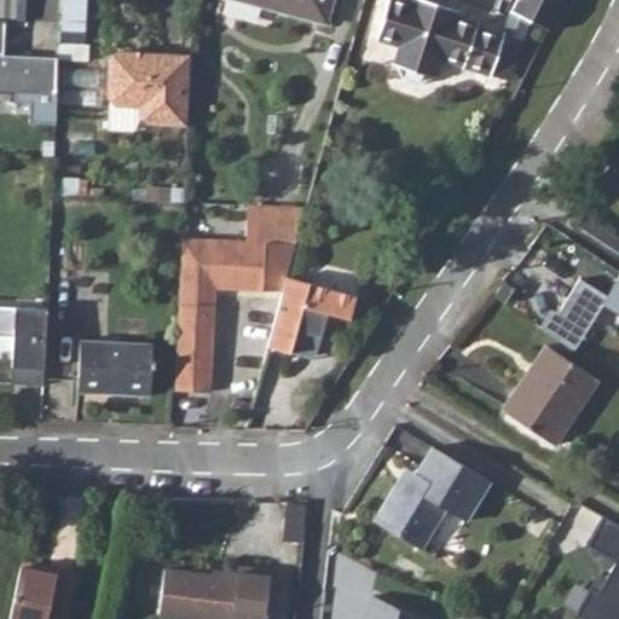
[(59,0),(58,41),(82,42),(84,0),(59,0)]
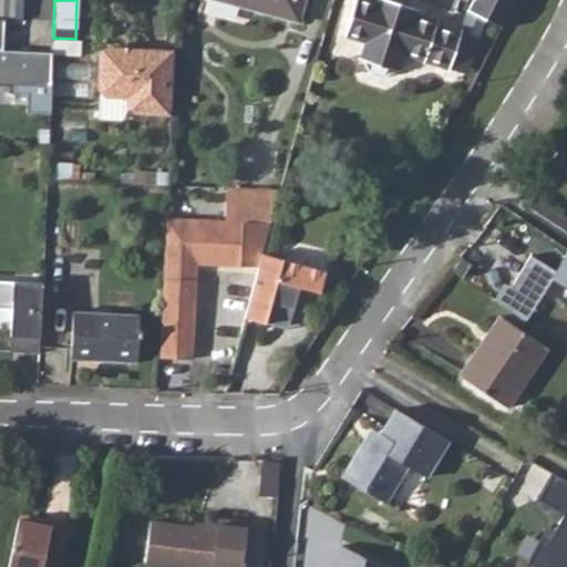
[(305,0),(222,0),(299,22),(305,0)]
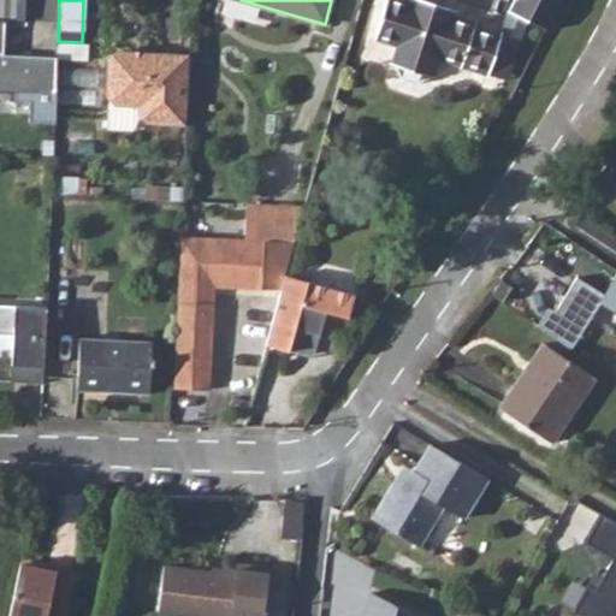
[(436,6),(416,0),(408,0),(408,4),(396,0),(383,0),(371,40),(395,47),(389,65),(427,77),(434,59),(485,75),(498,34),(448,16),(434,12),(436,6)]
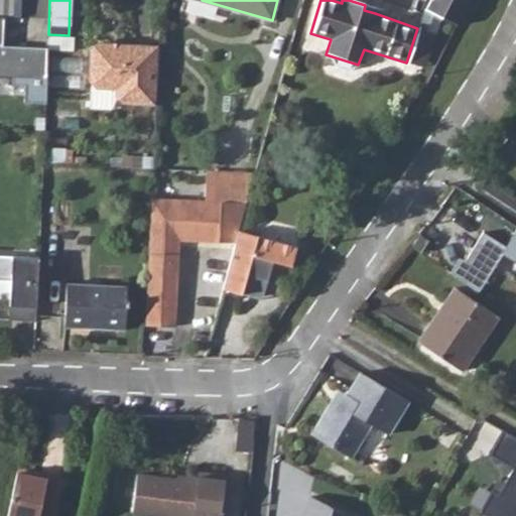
[(468,0),(423,0),(419,8),(455,27),(468,0)]
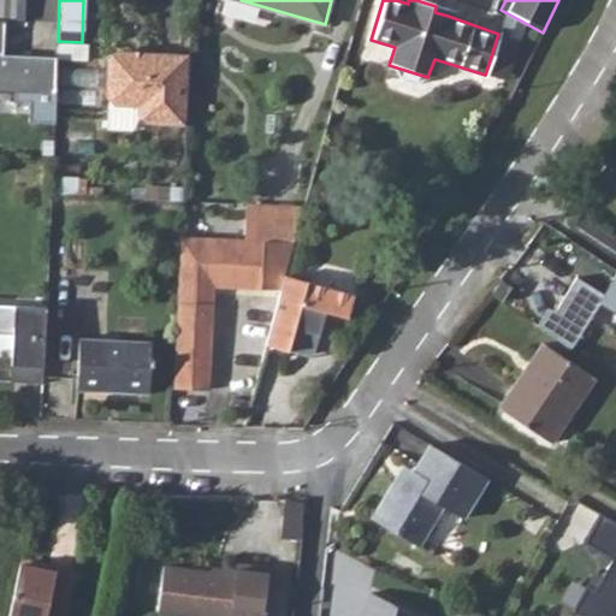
[(434,12),(448,16),(450,10),(436,6),(434,12)]
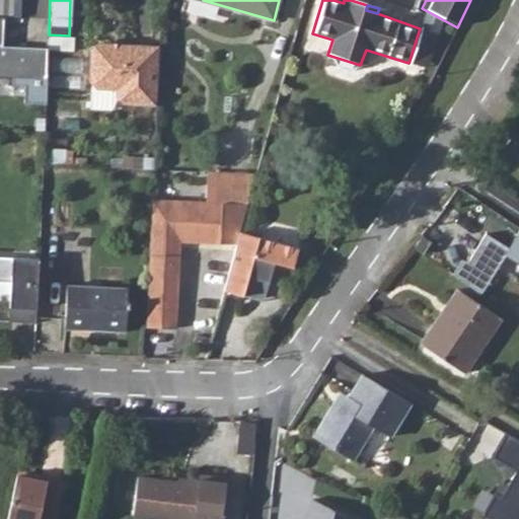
[(3,45),(5,16),(0,15),(0,76),(29,78),(29,100),(47,101),(49,47),(3,45)]
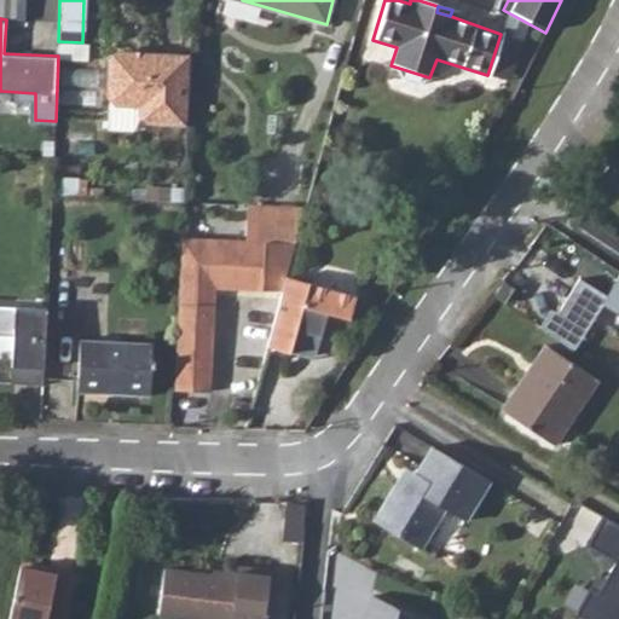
[(487,75),(505,80),(519,40),(501,34),(487,75)]
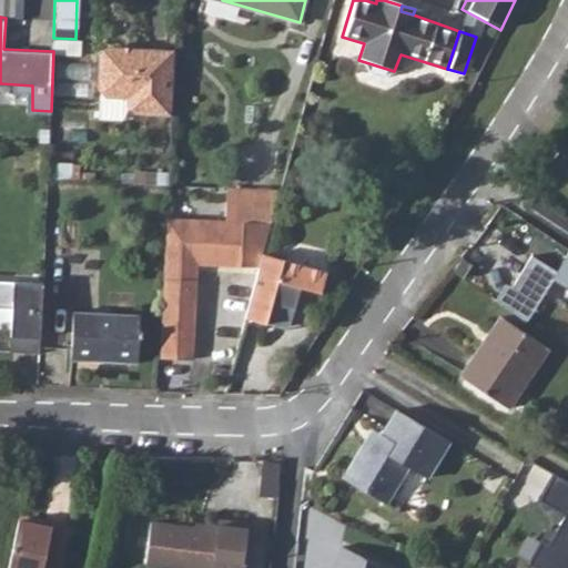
[(173,112),(176,50),(110,47),(102,54),(100,87),(108,94),(130,95),(130,105),(134,111),(173,112)]
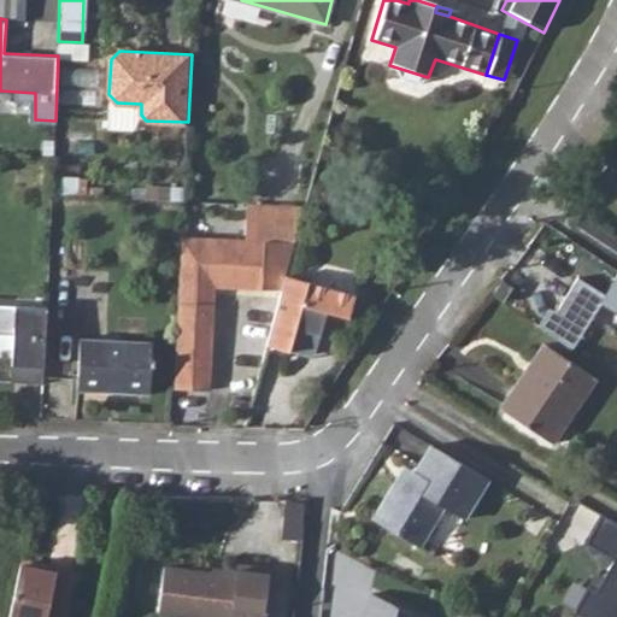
[(428,77),(391,66),(399,80),(413,86),(428,77)]
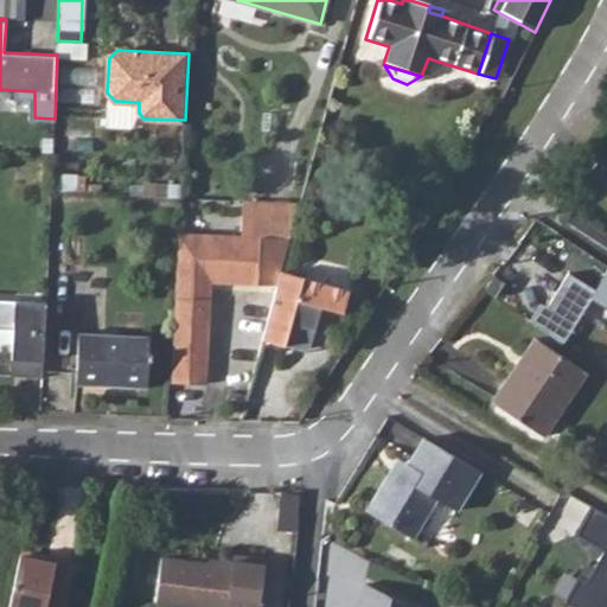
[(52,192),(89,193),(90,170),(52,168),(52,192)]
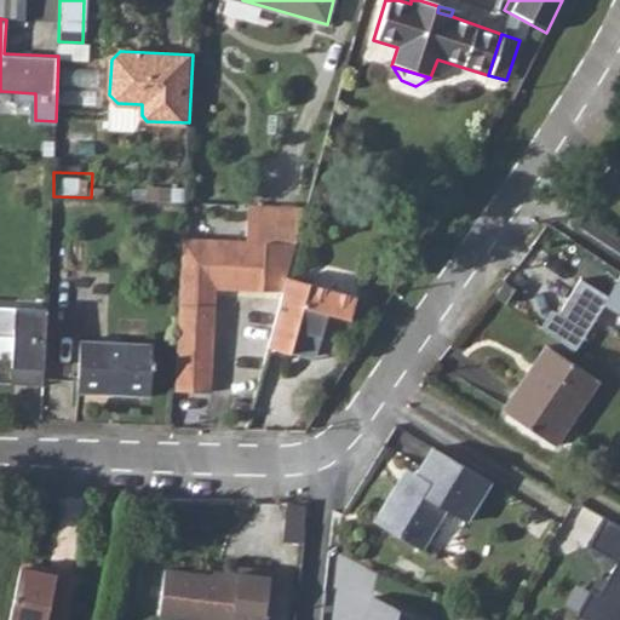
[(306,206),(247,204),(246,240),(297,242),(306,206)]
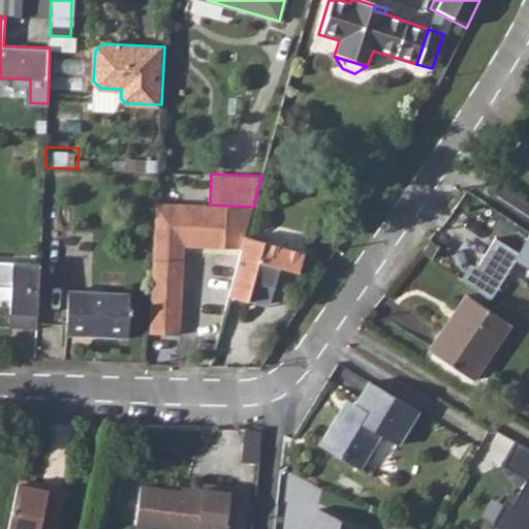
[(210,205),(156,203),(150,333),(180,335),(184,245),(242,248),(245,236),(253,207),(210,205)]
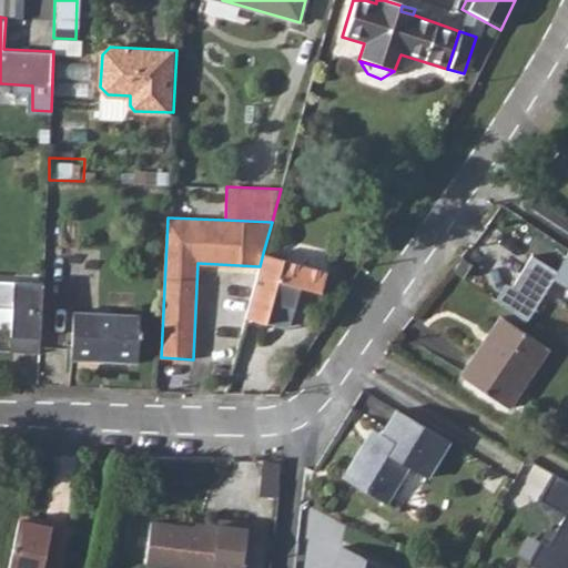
[(260,266),(245,317),(266,323),(273,302),(295,308),(301,286),(322,292),(327,271),(263,253),(260,266)]
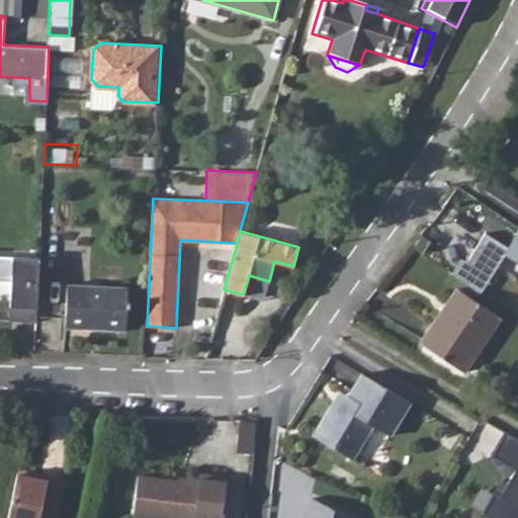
[(422,254),(430,241),(421,236),(413,248),(422,254)]
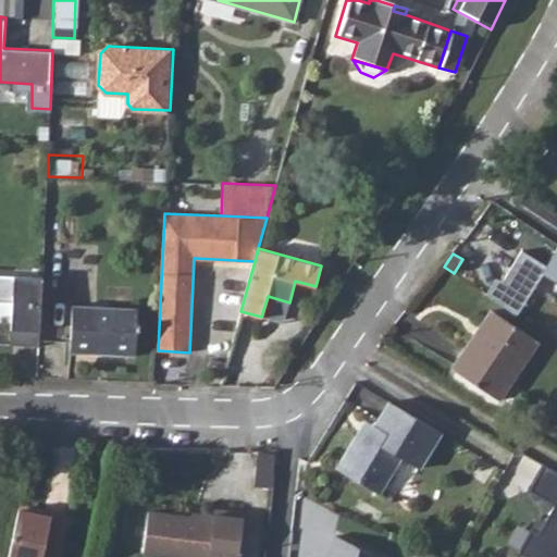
[(497,279),(489,294),(516,310),(542,268),(556,277),(556,255),(549,268),(525,254),(507,284),(497,279)]
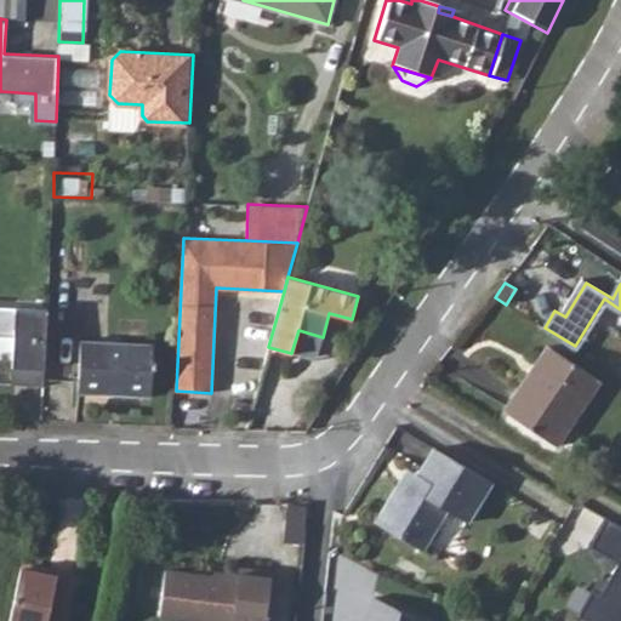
[(43,387),(47,311),(0,308),(0,339),(13,340),(11,386),(43,387)]
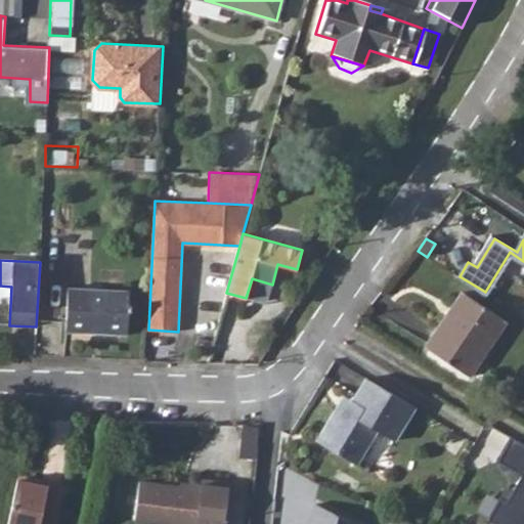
[(246,298),(266,304),(272,285),(252,278),(246,298)]
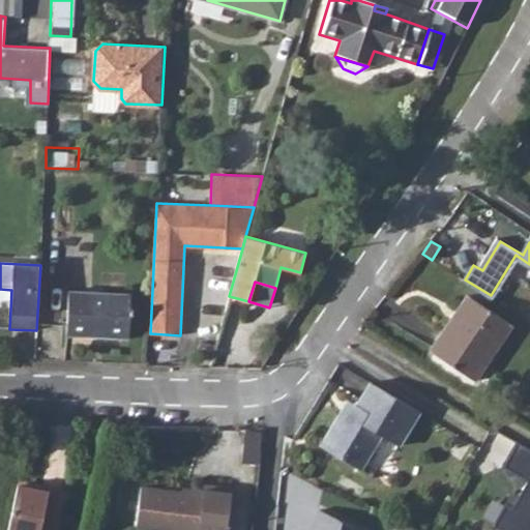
[(131,294),(67,291),(65,334),(129,339),(131,294)]
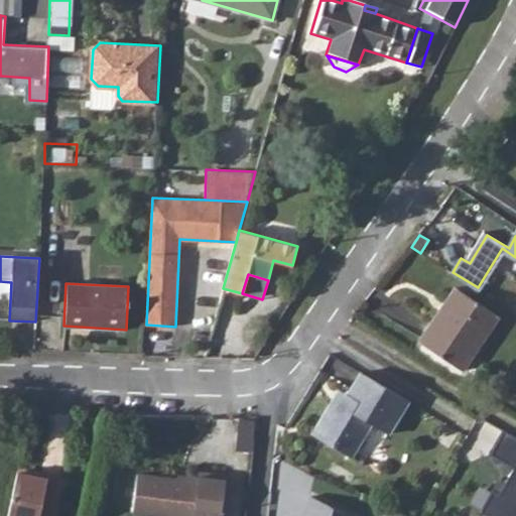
[(462,371),(498,316),(454,286),(417,341),(462,371)]
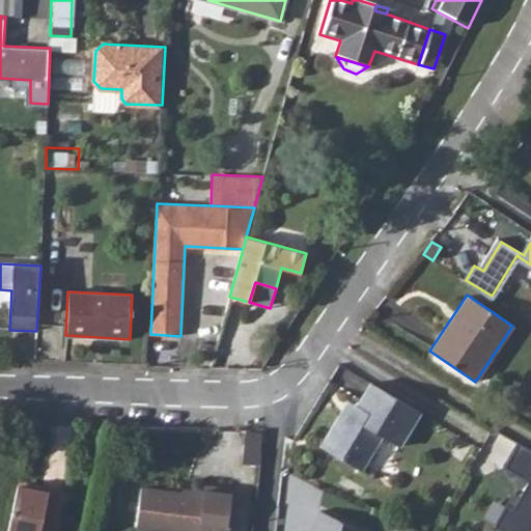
[(198,352),(213,356),(216,345),(201,341),(198,352)]
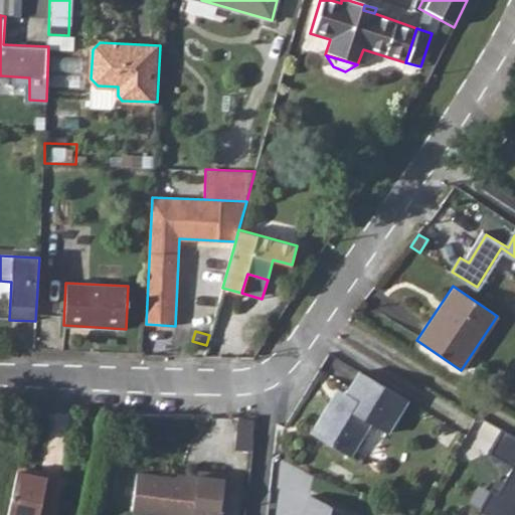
[(386,433),(407,398),(360,370),(347,392),(341,402),(332,397),(311,433),(345,453),(364,419),(386,433)]
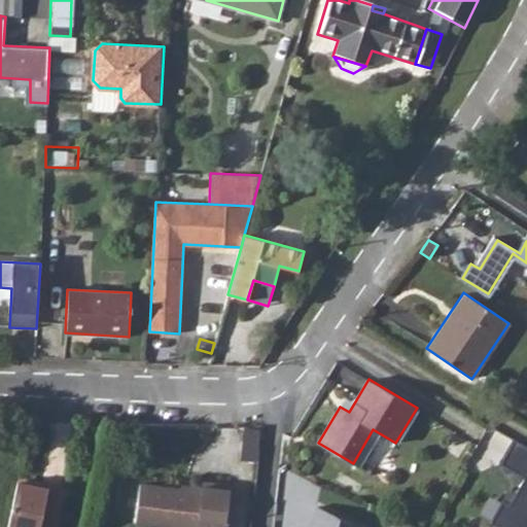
[(340,407),(349,412),(355,401),(346,396),(340,407)]
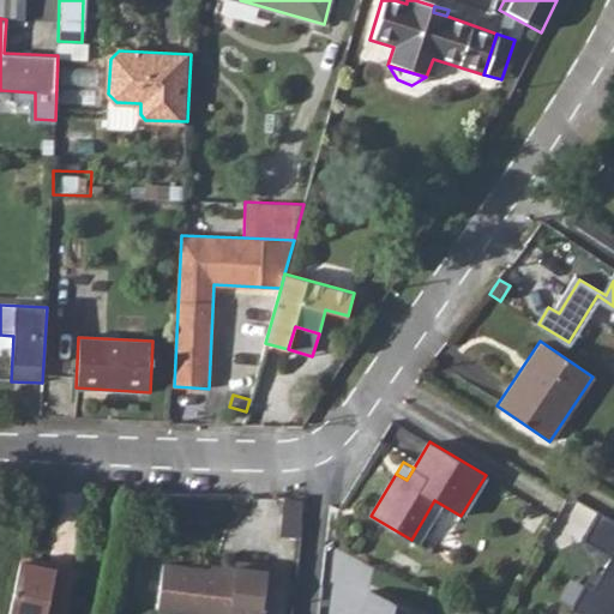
[(613,613),(613,519),(601,512),(585,540),(613,557),(595,587),(588,583),(573,608),(582,613),(613,613)]
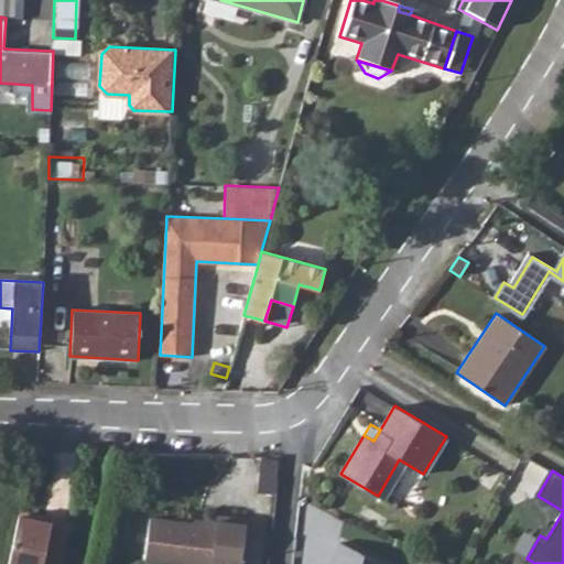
[(241,563),(248,518),(217,513),(216,524),(151,517),(145,562),(161,563),(241,563)]
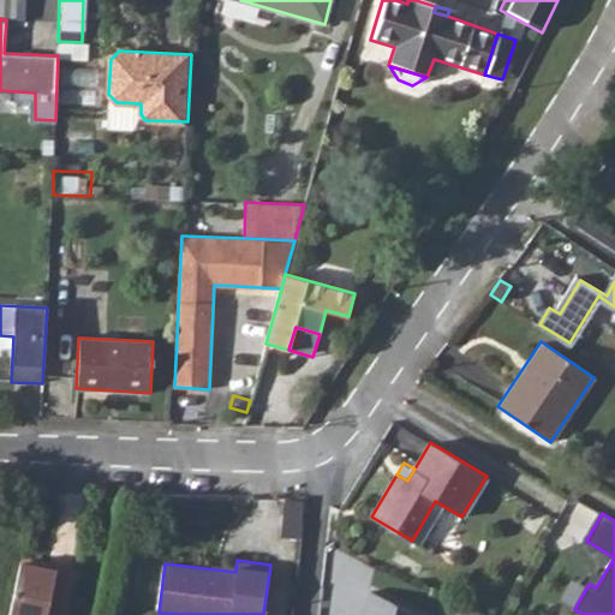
[(21,561),(9,614),(69,614),(78,568),(57,565),(55,568),(21,561)]
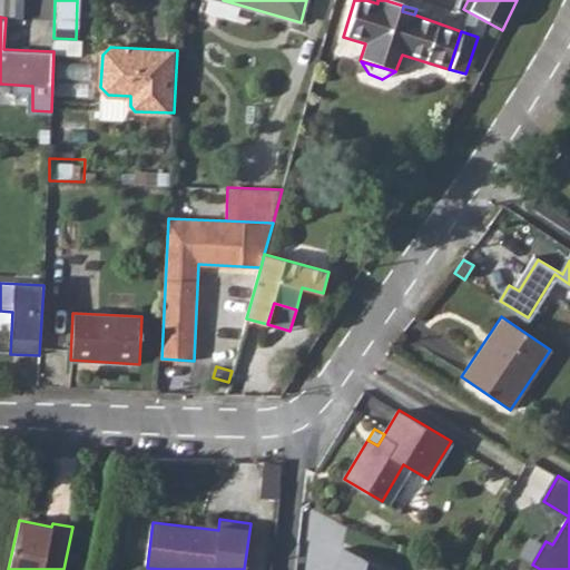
[(389,569),(342,548),(336,569),(389,569)]
